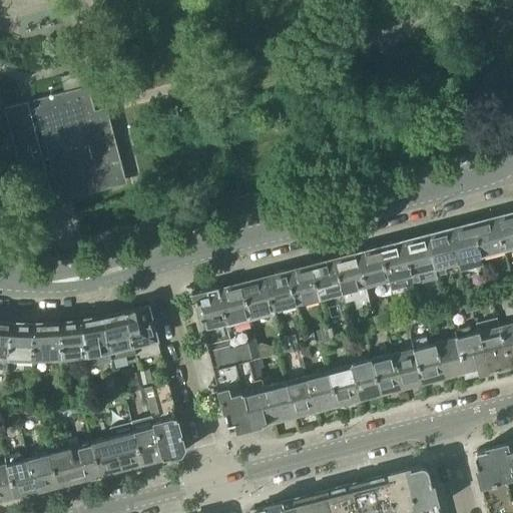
[(59,76),(60,77),(63,92),(88,85),(83,70),(59,76)]
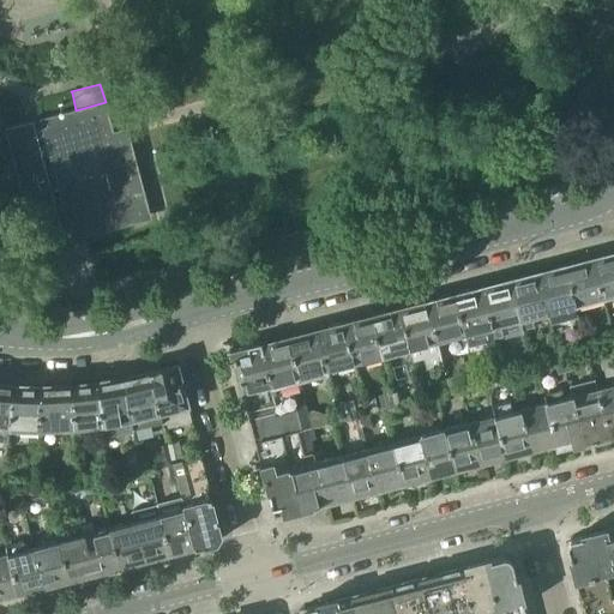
[(44,223),(65,217),(67,226),(66,226),(66,227),(67,227),(71,233),(77,236),(85,236),(85,238),(86,238),(86,236),(98,233),(100,234),(101,234),(100,233),(110,230),(110,232),(112,230),(112,229),(136,223),(136,224),(137,224),(137,223),(143,220),(148,212),(148,205),(149,205),(148,204),(146,204),(140,180),(142,180),(142,179),(140,179),(138,169),(138,168),(138,167),(137,168),(131,143),(132,143),(131,142),(127,136),(120,132),(113,132),(106,102),(76,110),(5,128),(32,235),(47,232),(44,223)]
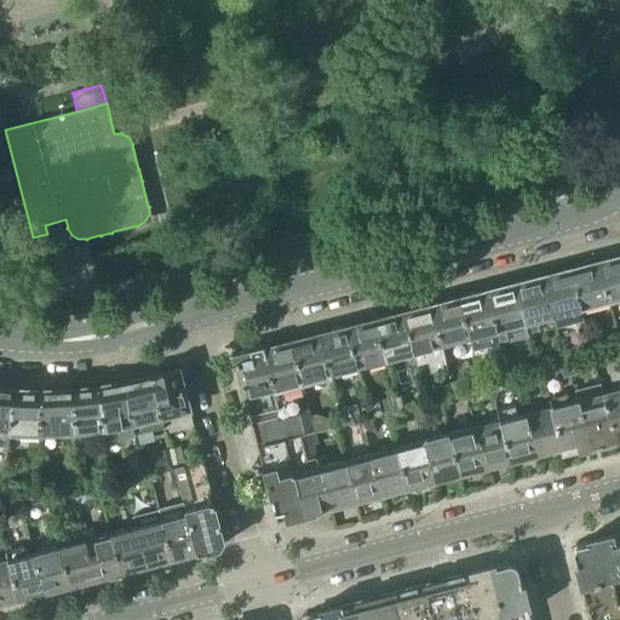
[(600,262),(598,263),(608,302),(619,298),(619,256),(615,258),(610,256),(602,258),(600,262)]
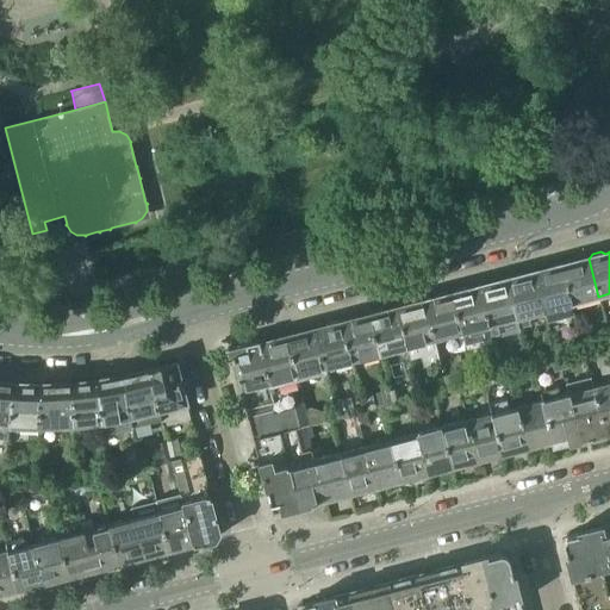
[(573,259),(559,262),(568,304),(598,297),(589,259),(578,261),(573,259)]
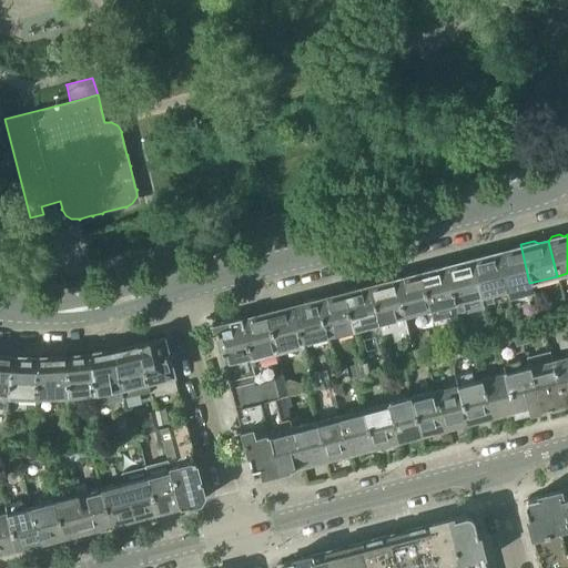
[(497,253),(506,290),(509,301),(533,294),(529,283),(520,244),(509,247),(507,251),(497,253)]
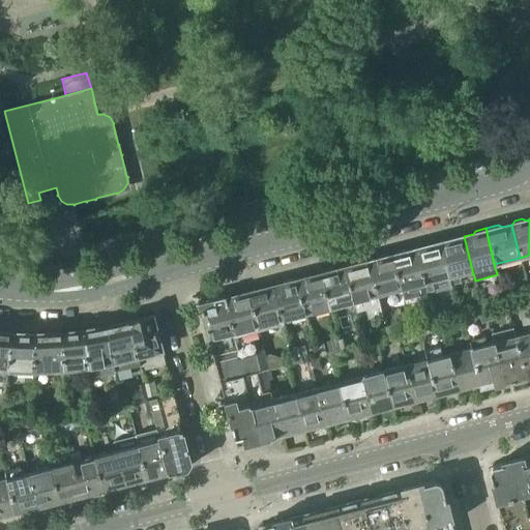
[(449,240),(440,242),(450,285),(461,283),(459,273),(472,270),(464,236),(462,237),(459,235),(451,237),(449,240)]
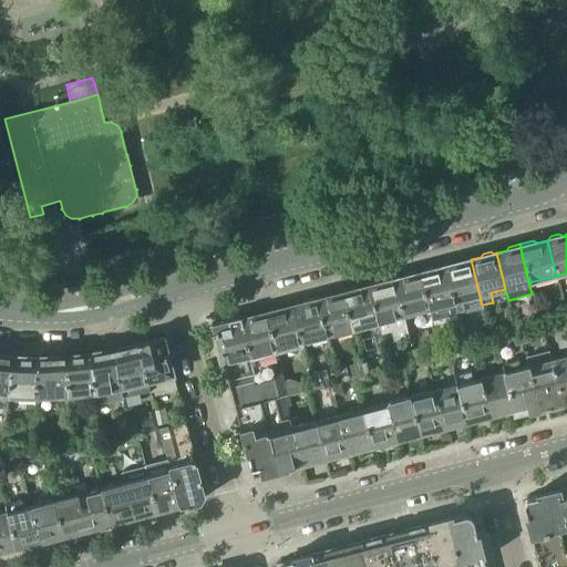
[(454,264),(445,266),(454,302),(456,311),(463,310),(464,313),(483,308),(482,305),(471,259),(468,260),(465,258),(457,260),(454,264)]
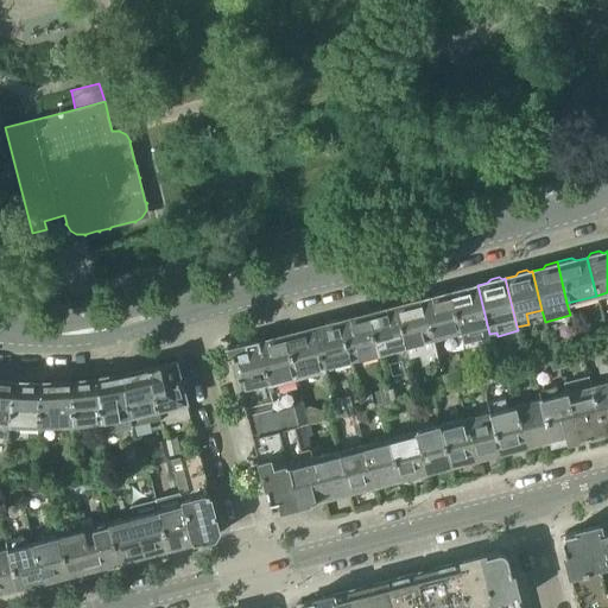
[(450,290),(460,331),(463,344),(491,337),(489,334),(487,324),(477,285),(466,289),(462,286),(450,290)]
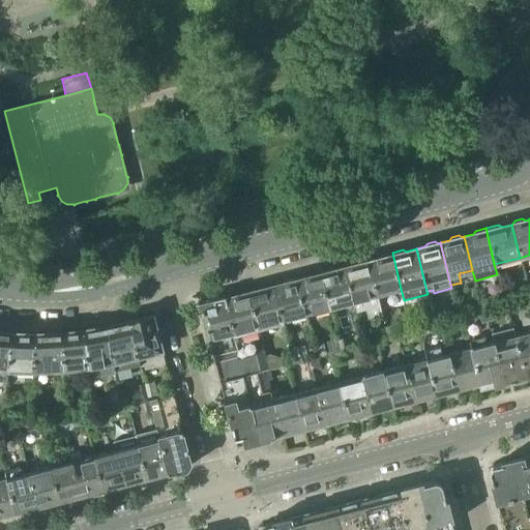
[(378,259),(369,261),(377,295),(401,289),(392,253),(380,256),(378,259)]
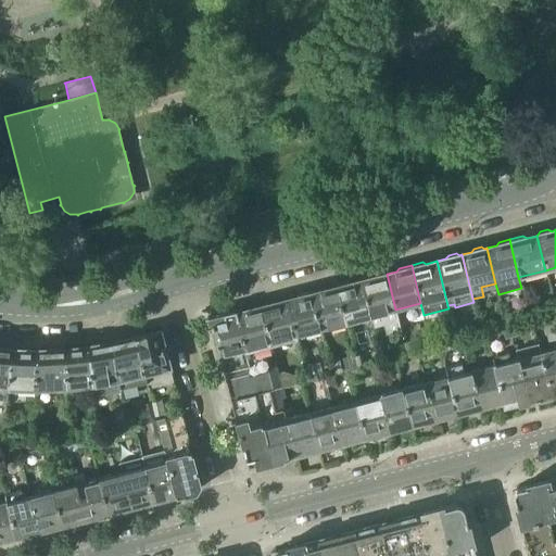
[(361,280),(370,316),(373,328),(383,326),(386,336),(401,331),(395,310),(387,274),(376,277),(373,275),(364,277),(363,280),(361,280)]
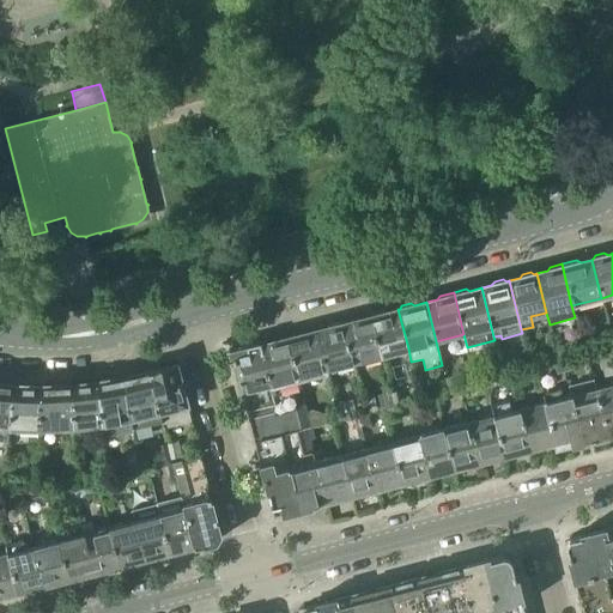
[(383,310),(370,314),(381,356),(408,349),(398,309),(387,313),(383,310)]
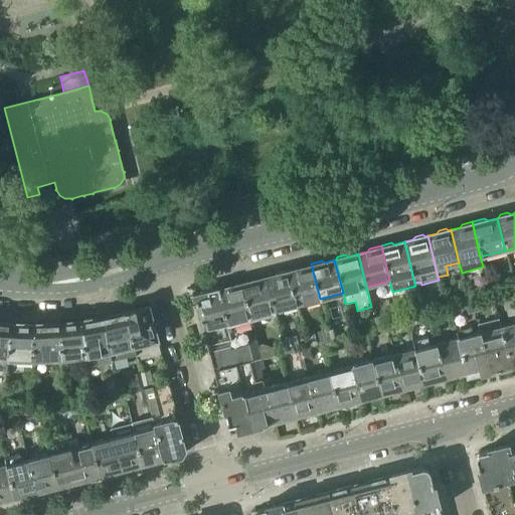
[(298,270),(289,272),(298,304),(320,299),(311,264),(299,267),(298,270)]
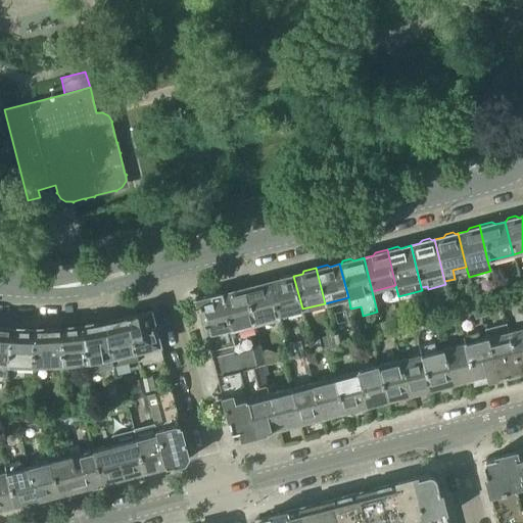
[(278,280),(270,282),(278,316),(302,308),(293,276),(291,277),(288,275),(280,277),(278,280)]
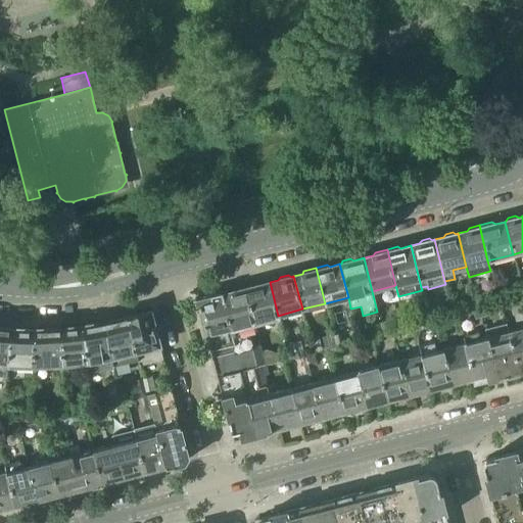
[(270,282),(245,288),(254,324),(278,318),(277,316),(278,316),(270,282)]
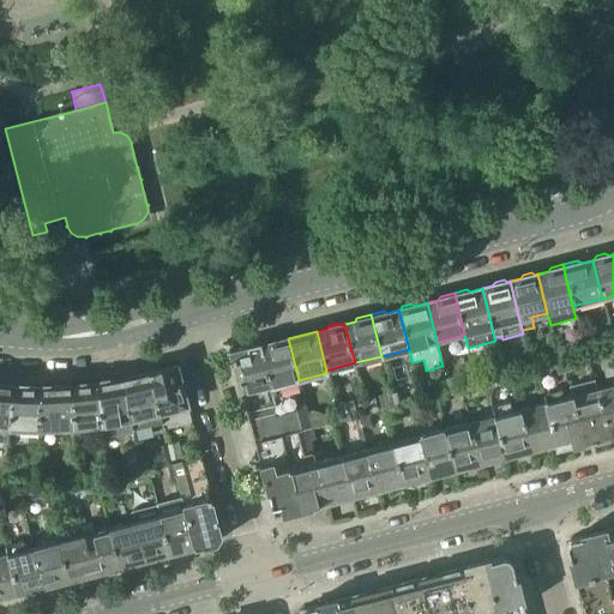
[(601,335),(605,350),(613,348),(613,347),(611,332),(601,335)]
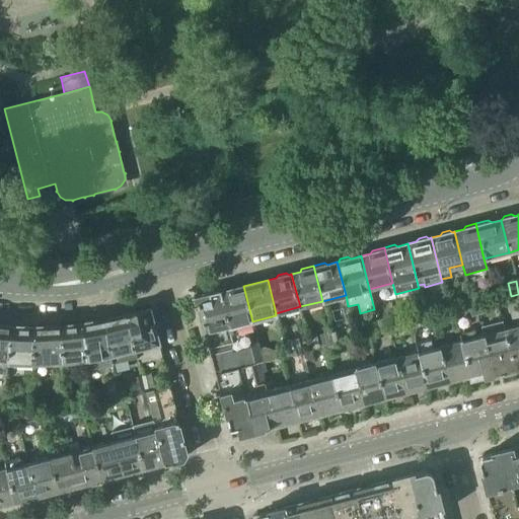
[(243,286),(220,292),(230,327),(252,321),(243,286)]
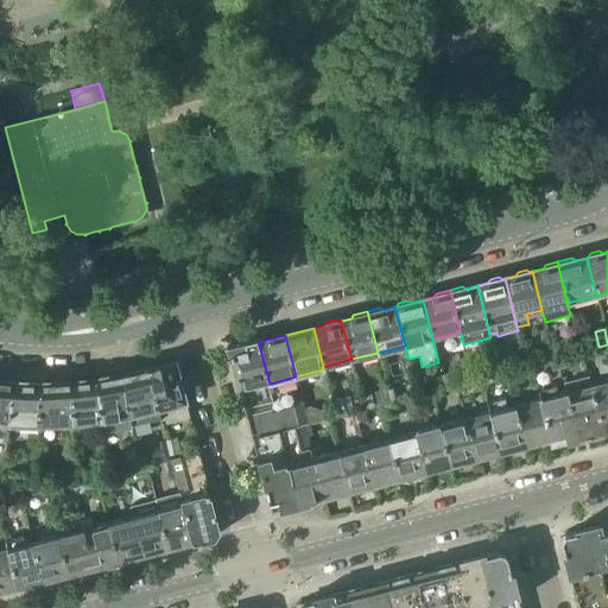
[(228,347),(240,392),(270,384),(258,342),(258,340),(228,347)]
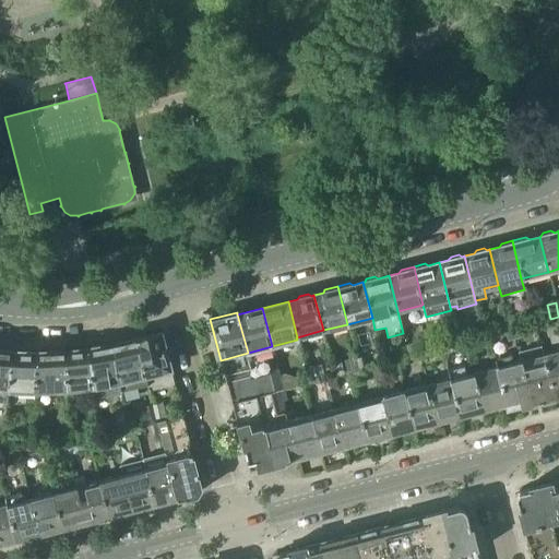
[(507,318),(508,321),(508,323),(511,331),(513,330),(518,329),(513,317),(507,318)]
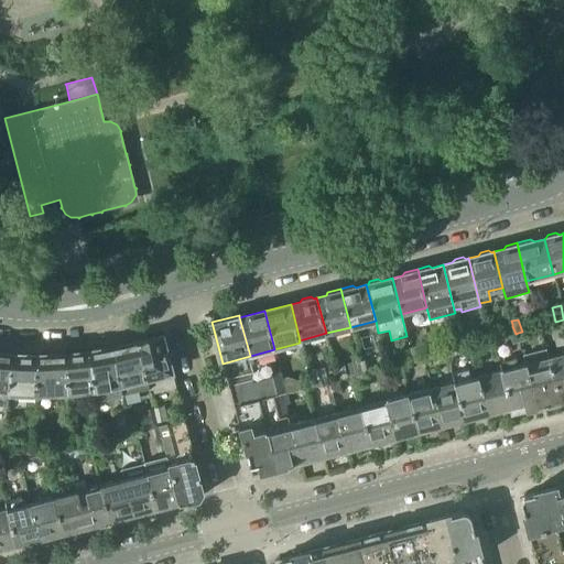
[(563,344),(563,321),(551,325),(556,346),(563,344)]
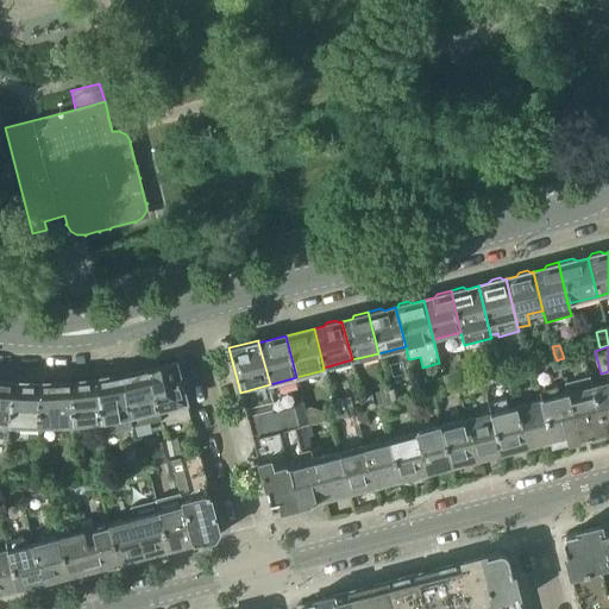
[(553,352),(553,350),(541,353),(544,364),(551,362),(557,360),(553,352)]
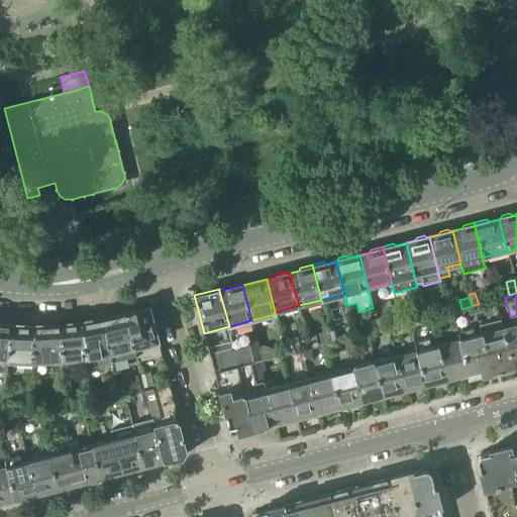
[(430,304),(423,306),(425,315),(433,313),(430,304)]
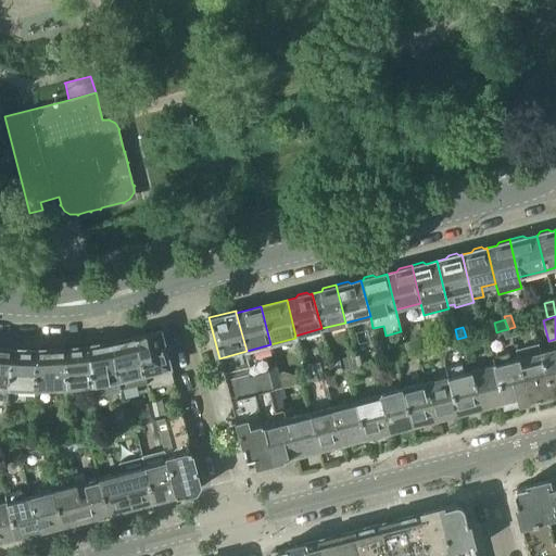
[(508,329),(503,330),(505,339),(512,337),(510,328),(508,329)]
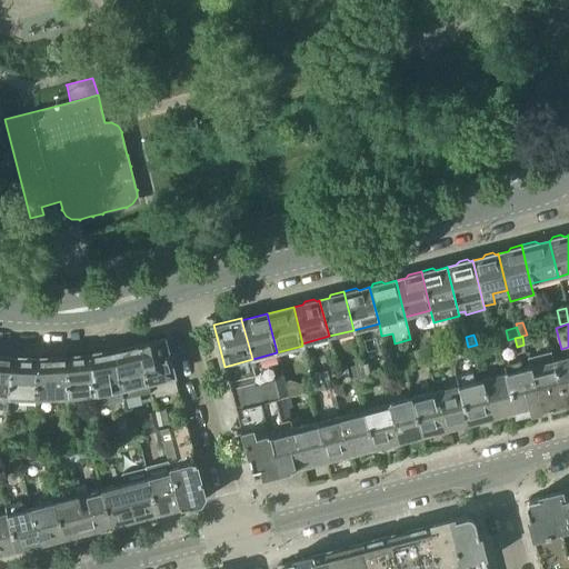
[(148,385),(150,392),(158,391),(159,393),(176,390),(162,338),(138,345),(138,348),(148,385)]
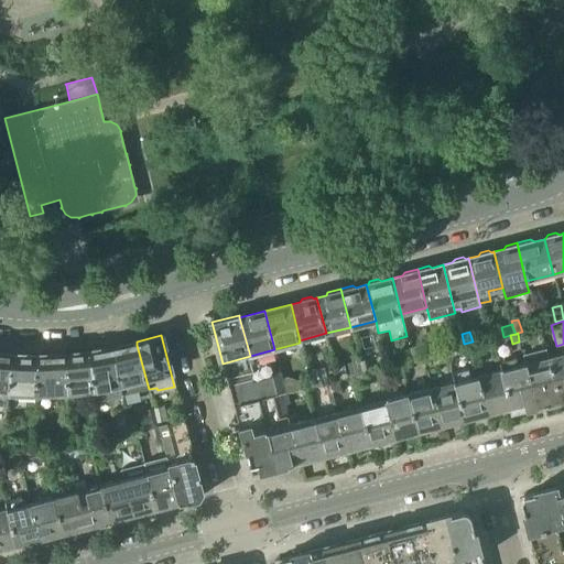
[(413,360),(410,349),(409,344),(400,346),(404,362),(413,360)]
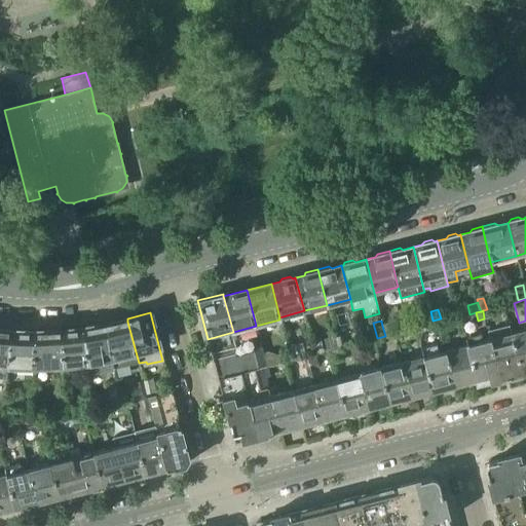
[(105,327),(112,361),(113,369),(139,363),(137,355),(127,322),(120,324),(116,322),(110,323),(108,326),(105,327)]
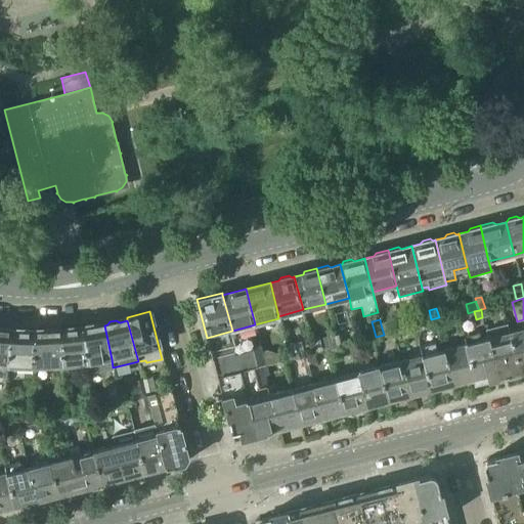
[(391,321),(381,324),(384,335),(394,333),(391,321)]
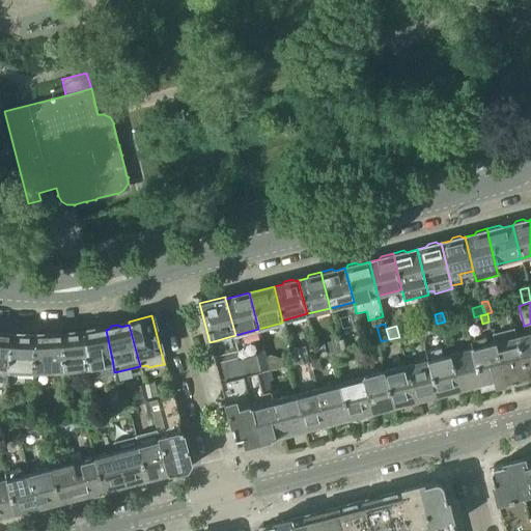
[(83,334),(87,368),(104,366),(113,364),(106,330),(99,331),(95,329),(88,331),(85,333),(83,334)]
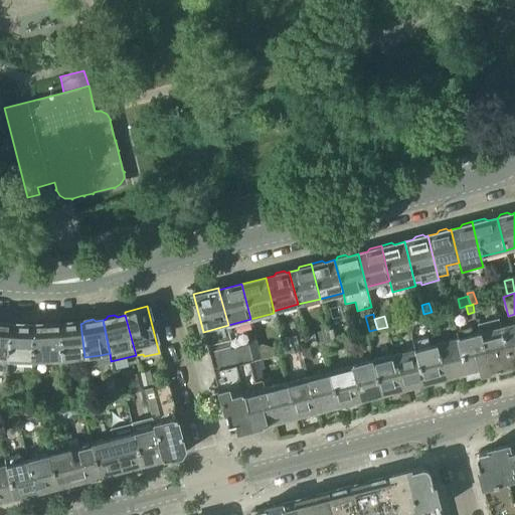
[(228,325),(203,332),(204,336),(204,335),(207,344),(209,352),(208,352),(218,392),(219,392),(230,434),(274,422),(265,388),(258,360),(261,359),(250,319),(228,325)]
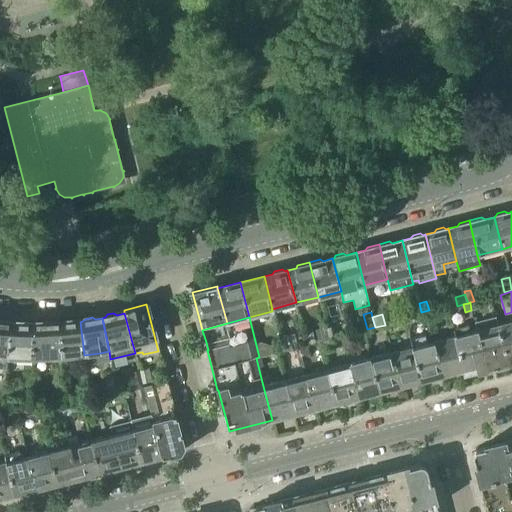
[(406,319),(407,326),(414,325),(413,318),(406,319)]
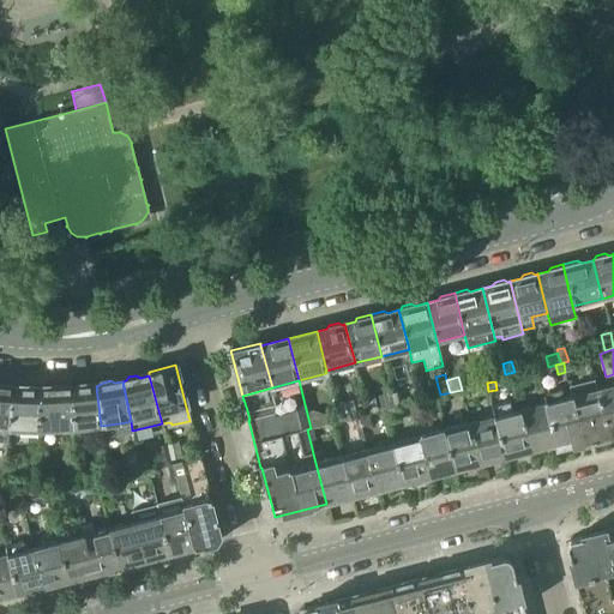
[(0,443),(8,444),(10,429),(12,389),(8,386),(0,384),(0,443)]
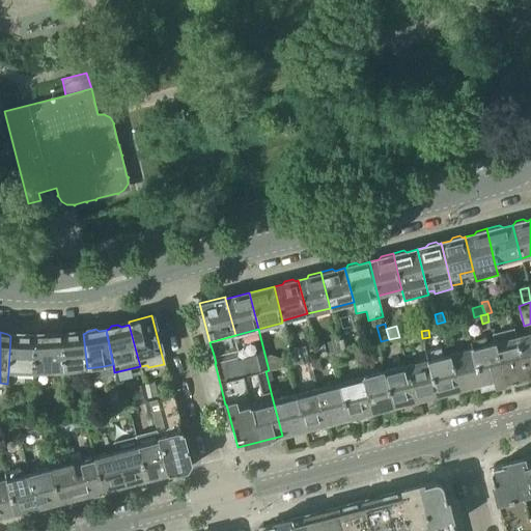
[(61,336),(63,371),(87,368),(83,334),(76,335),(73,333),(65,333),(62,336),(61,336)]
